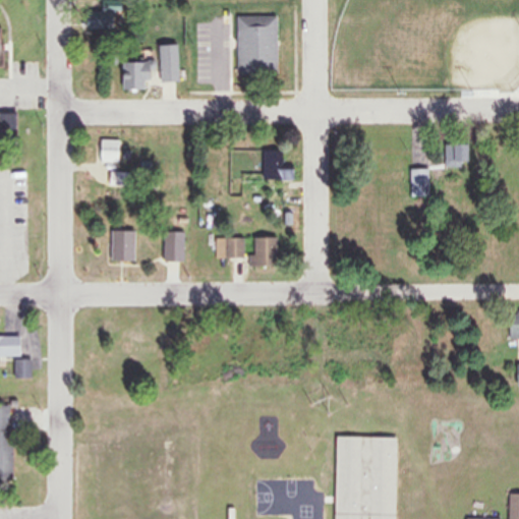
[(277,15),(238,15),(238,73),(277,73),(277,15)]
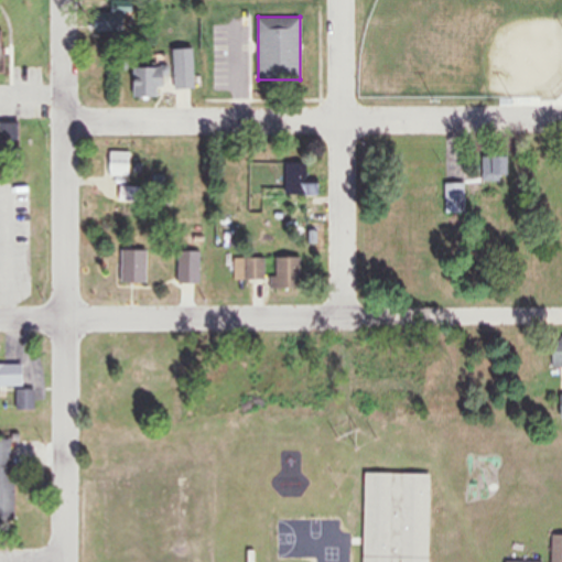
[(194,47),(173,47),(173,88),(194,88),(194,47)]
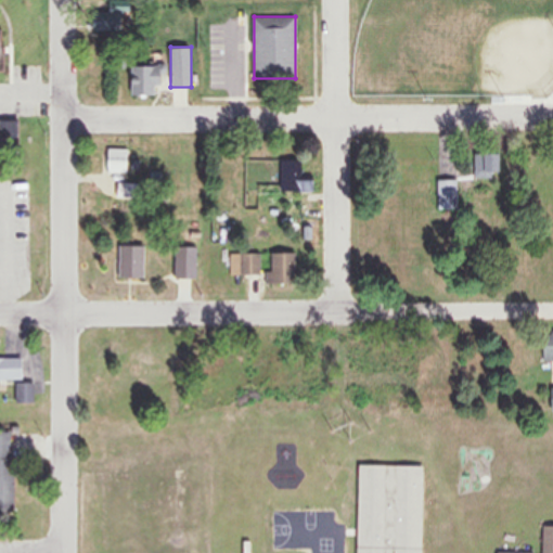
[(129,94),(158,94),(158,65),(129,65),(129,94)]
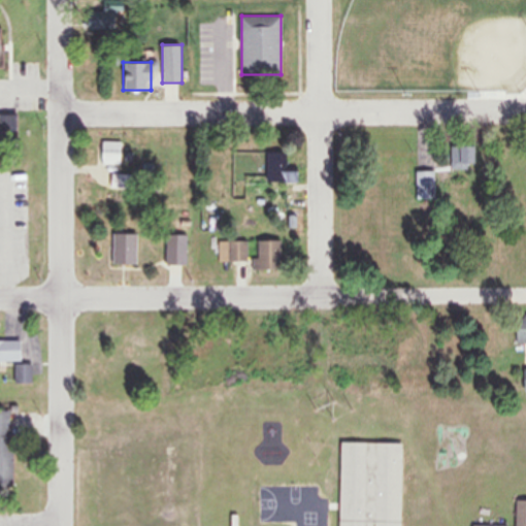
[(0,113),(0,138),(20,138),(19,113),(0,113)]
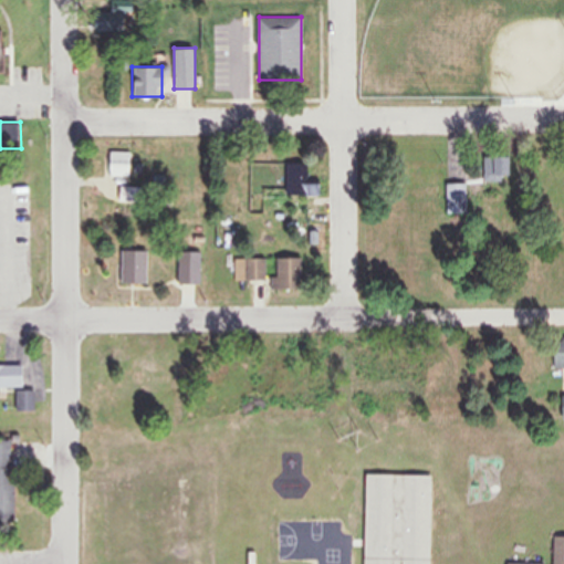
[(132,152),(110,152),(110,176),(132,176),(132,152)]
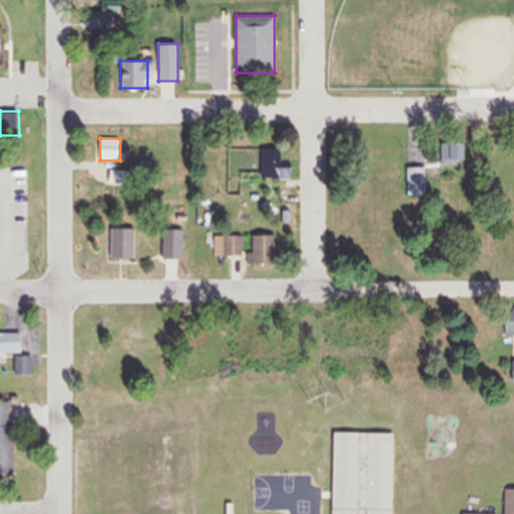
[(291,177),(291,163),(281,163),(281,148),(261,148),(261,177),(291,177)]
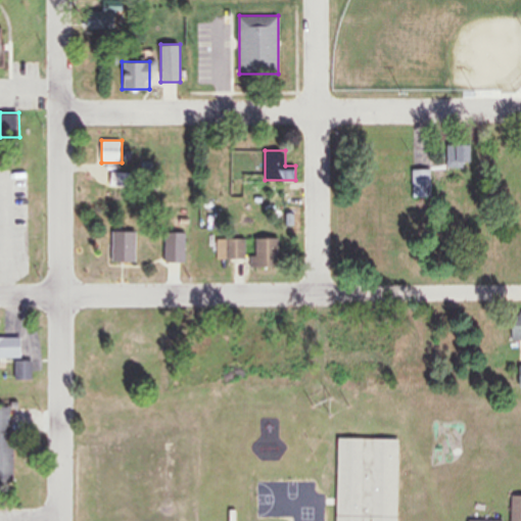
[(432,191),(432,168),(413,168),(413,191),(432,191)]
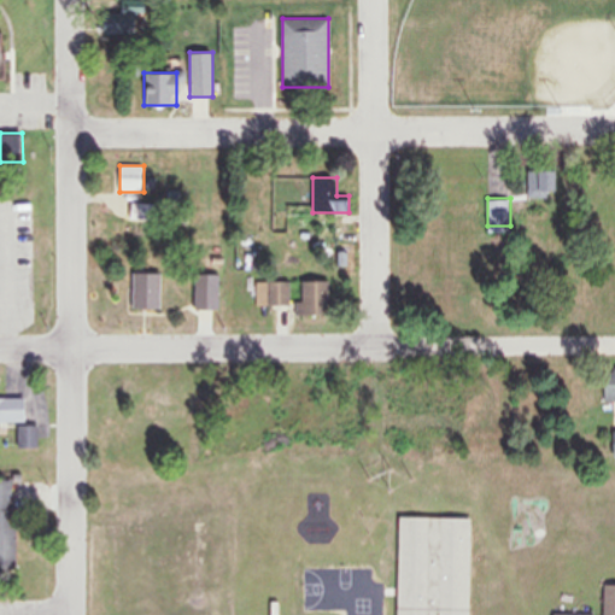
[(133,310),(159,310),(159,273),(133,273),(133,310)]
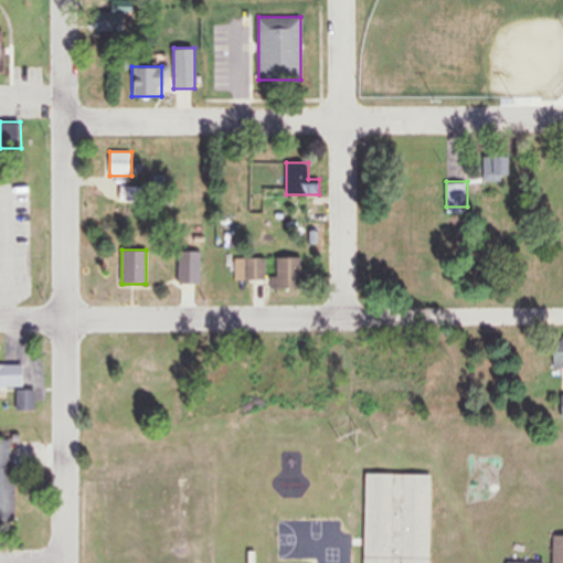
[(200,251),(179,251),(179,284),(200,284),(200,251)]
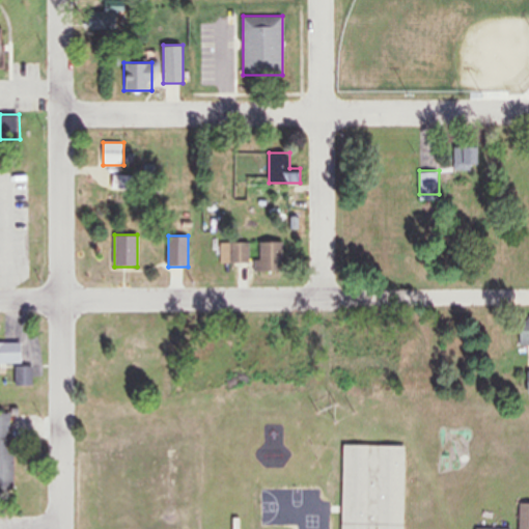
[(282,241),(257,241),(257,271),(282,271),(282,241)]
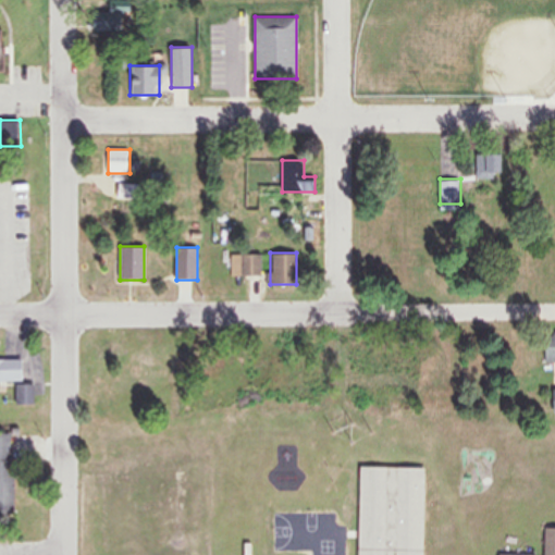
[(242,275),(260,275),(260,254),(242,254),(242,275)]
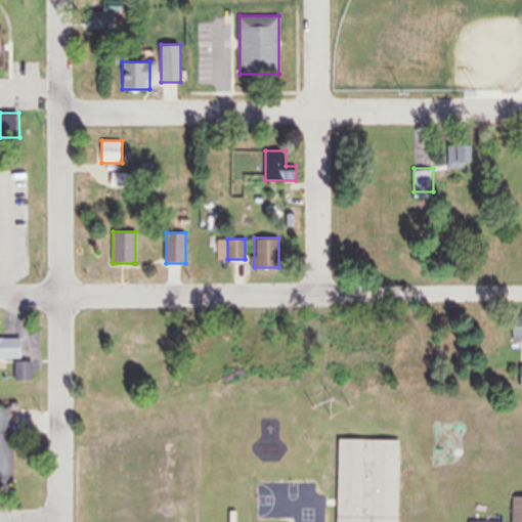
[(0,358),(22,358),(20,339),(0,338),(0,358)]
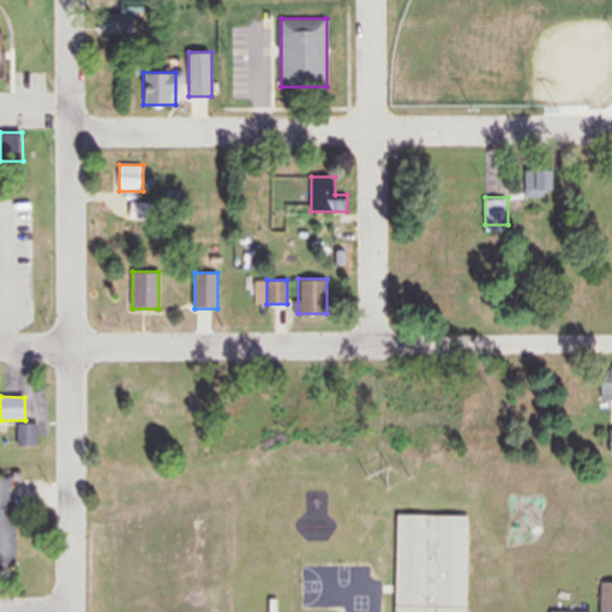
[(37,445),(37,424),(18,424),(18,445),(37,445)]
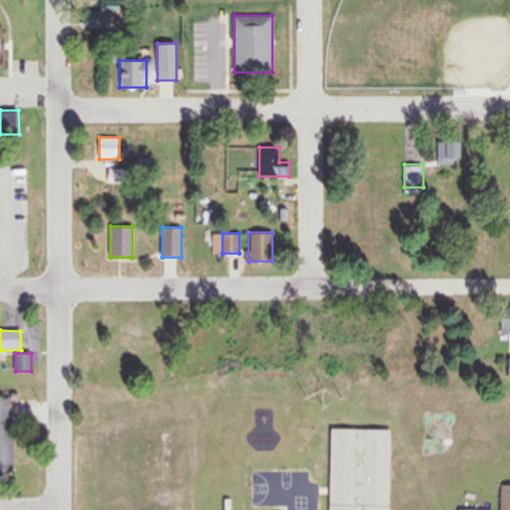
[(0,397),(0,470),(13,471),(12,398),(0,397)]
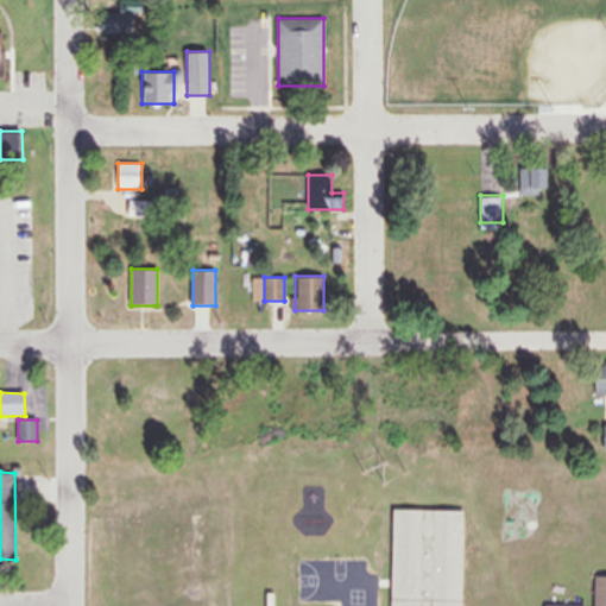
[(392,509),(390,605),(459,605),(461,510),(392,509)]
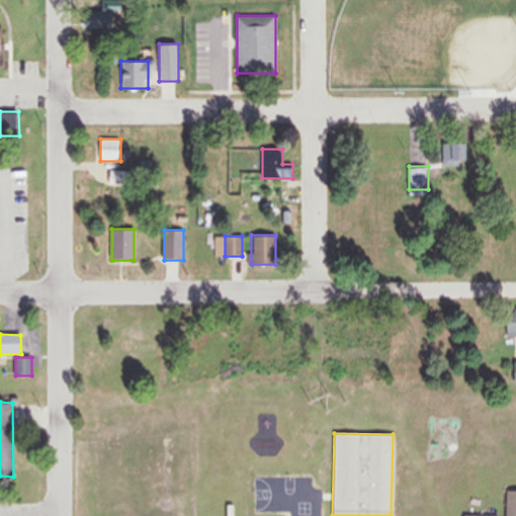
[(515,491),(506,491),(505,515),(515,515),(515,491)]
